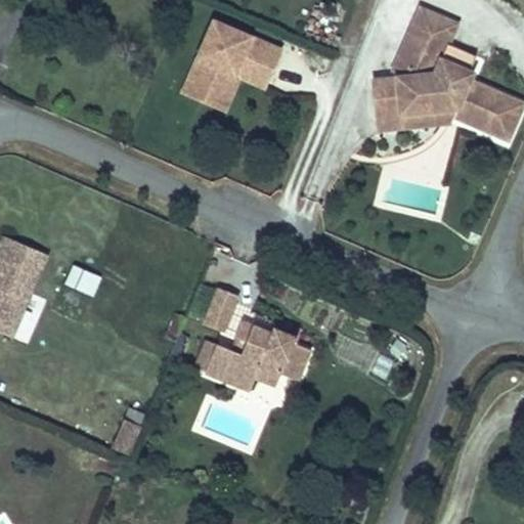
[(489,88),(466,79),(476,55),(448,44),(457,23),(419,6),(405,38),(419,43),(404,76),(373,79),(376,116),(445,108),(448,102),(456,105),(452,116),(453,116),(508,139),(523,103),(500,94),(498,98),(487,93),(489,88)]
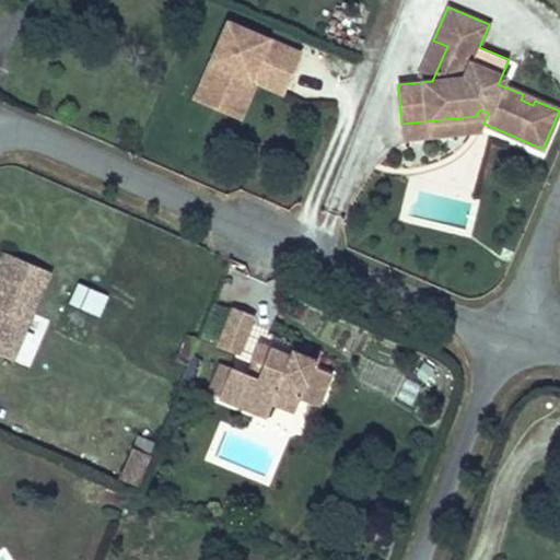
[(286,85),(301,54),(228,22),(195,98),(229,113),(244,77),(252,81),(255,72),(286,85)]
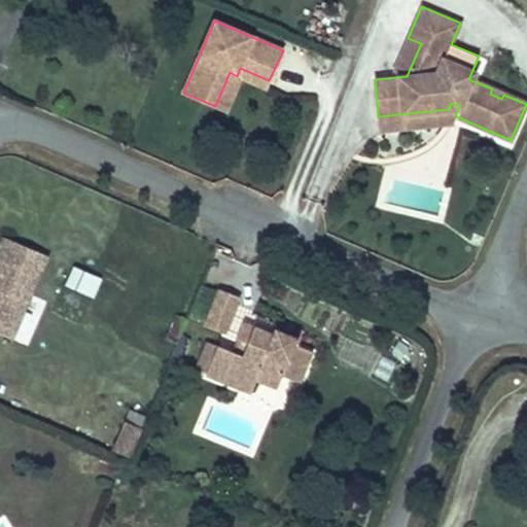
[(226,111),(241,77),(266,89),(269,80),(240,68),(237,76),(230,72),(215,106),(226,111)]
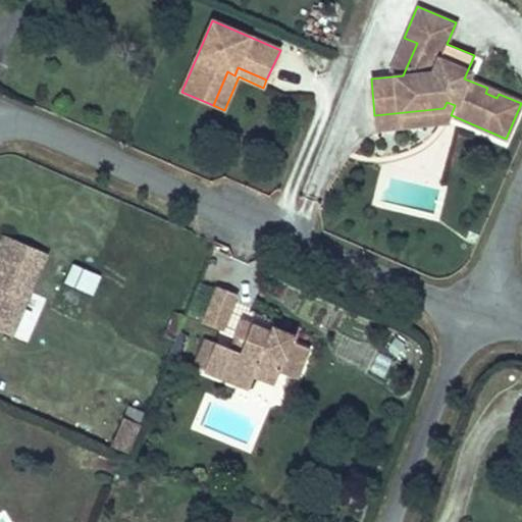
[(499,94),(487,88),(485,93),(497,98),(499,94)]
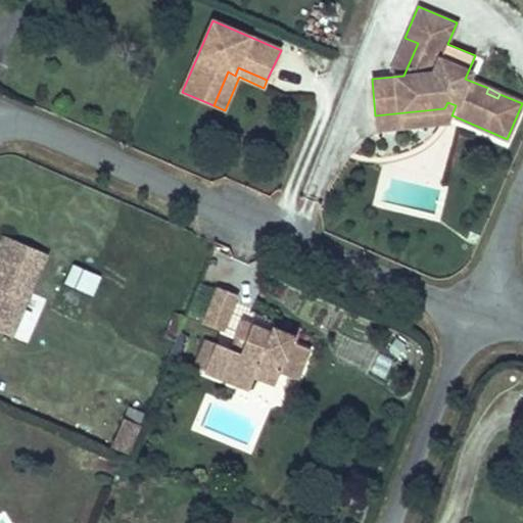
[(449,123),(453,115),(452,115),(456,105),(447,102),(444,108),(375,115),(377,130),(449,123)]
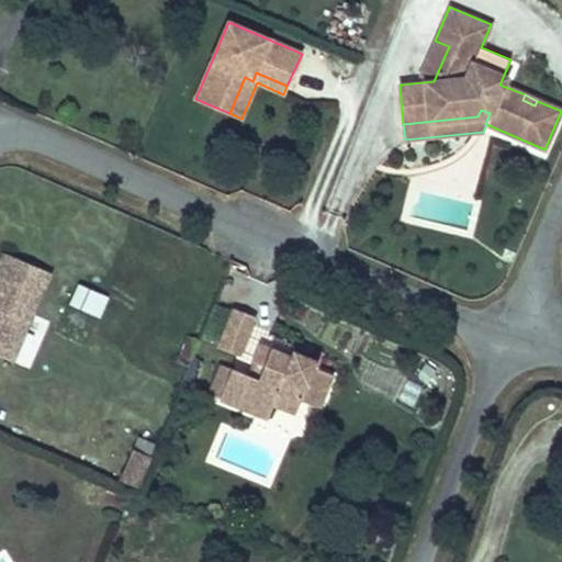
[(0,274),(2,276),(10,256),(2,253),(0,259),(0,274)]
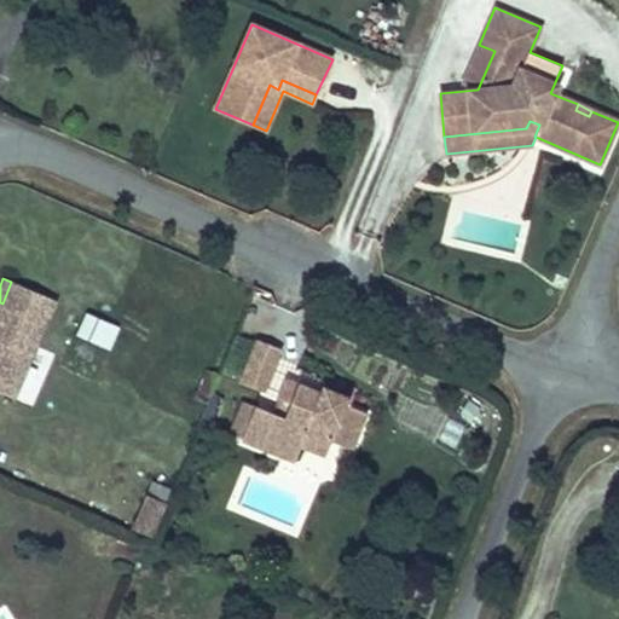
[(0,392),(13,398),(56,300),(12,281),(11,282),(3,304),(0,308),(0,322),(7,325),(0,341),(0,392)]
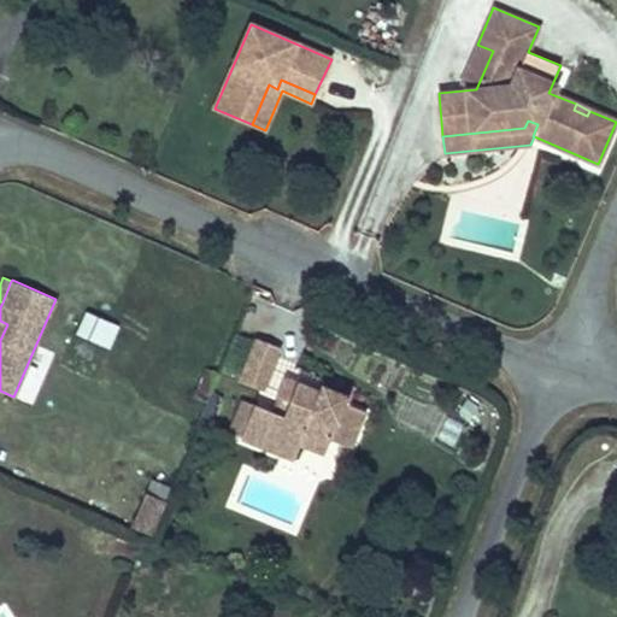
[(74,331),(109,348),(119,324),(86,307),(74,331)]
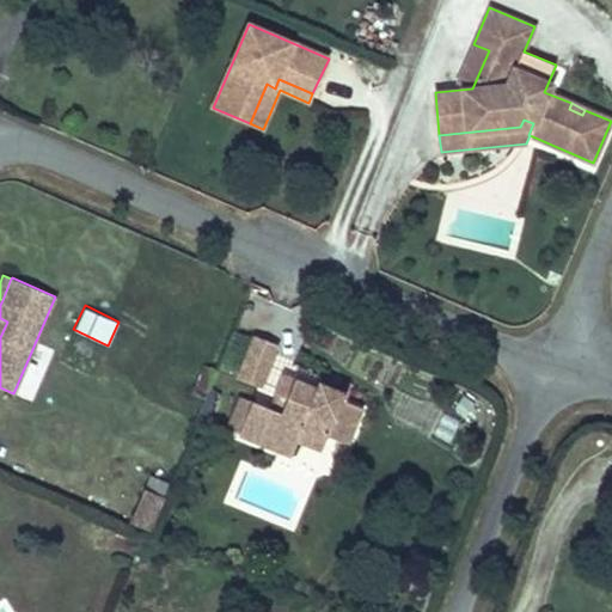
[(261,387),(277,344),(256,336),(239,379),(261,387)]
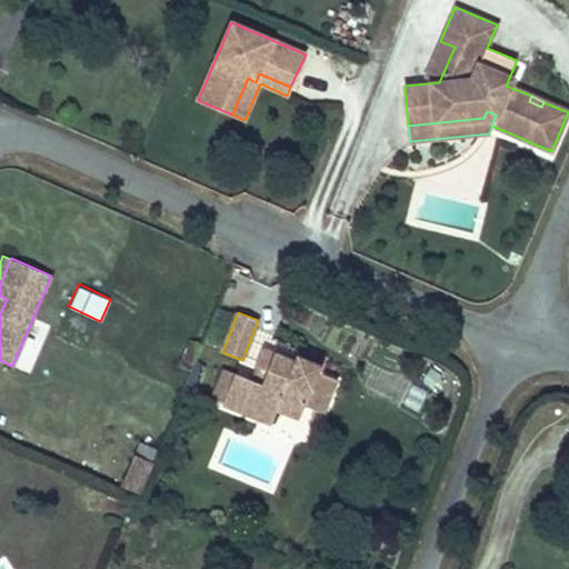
[(191,371),(202,345),(190,340),(179,367),(191,371)]
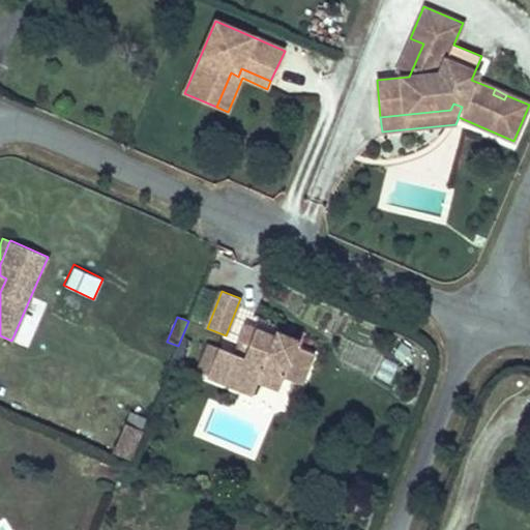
[(301,385),(314,353),(297,346),(299,342),(276,332),(275,337),(244,325),(238,341),(241,342),(248,345),(243,358),(236,355),(218,348),(211,365),(201,361),(197,372),(253,394),(258,382),(263,370),(284,378),(301,385)]
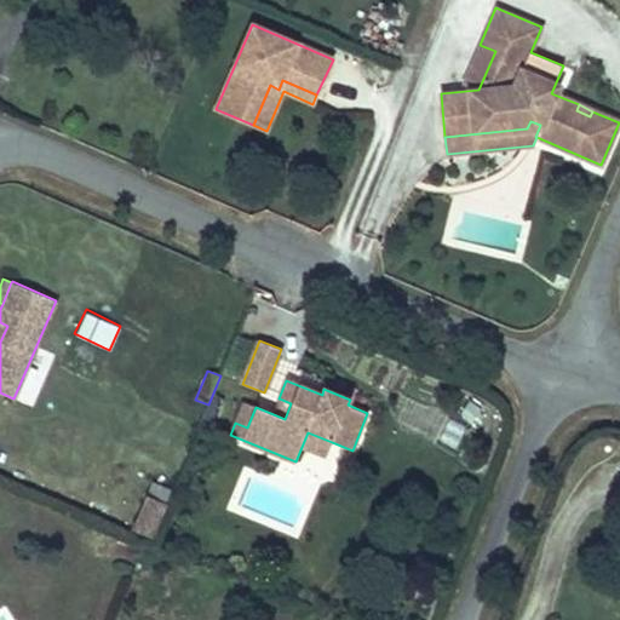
[(285,419),(291,403),(282,400),(276,415),(285,419)]
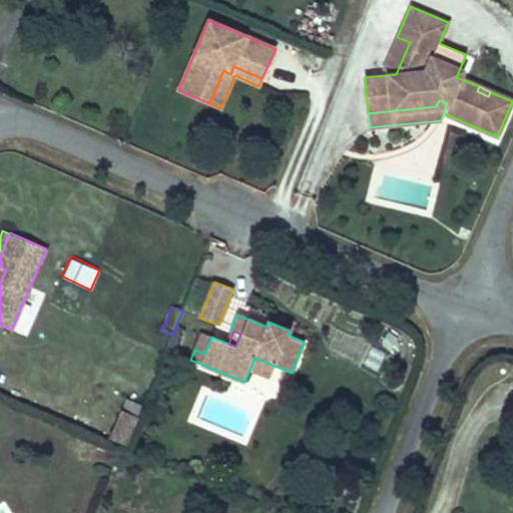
[(204,354),(211,337),(201,333),(194,350),(204,354)]
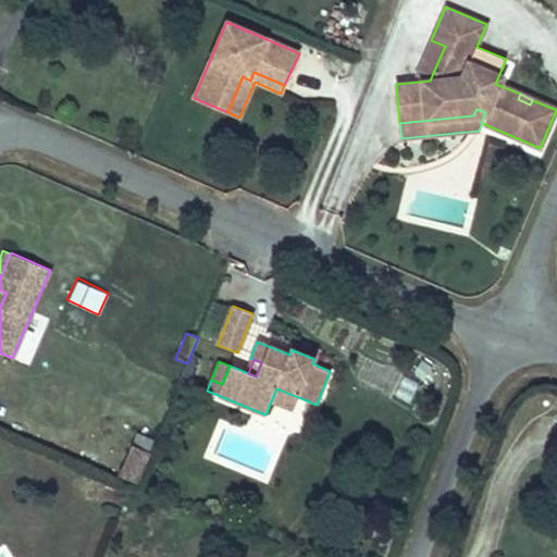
[(293,409),(298,397),(276,388),(271,401),(293,409)]
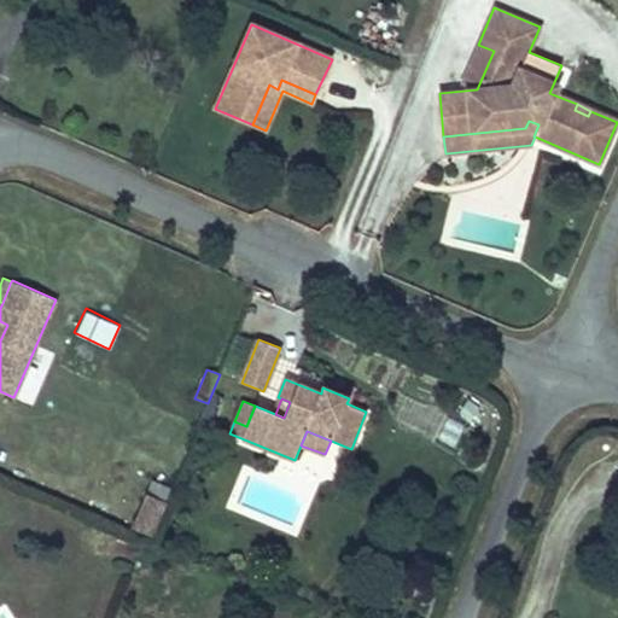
[(165,503),(172,488),(151,481),(145,495),(165,503)]
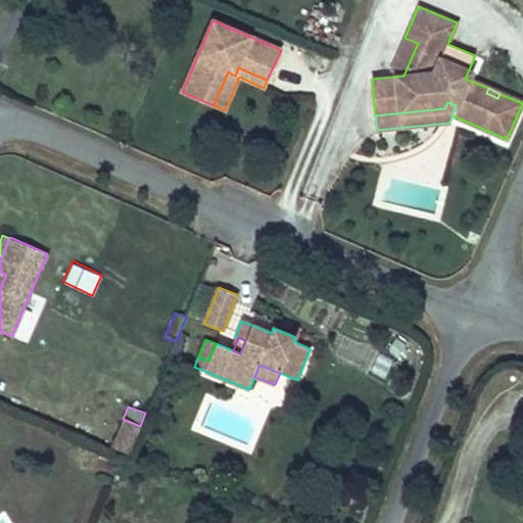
[(129,452),(140,426),(123,419),(112,445),(129,452)]
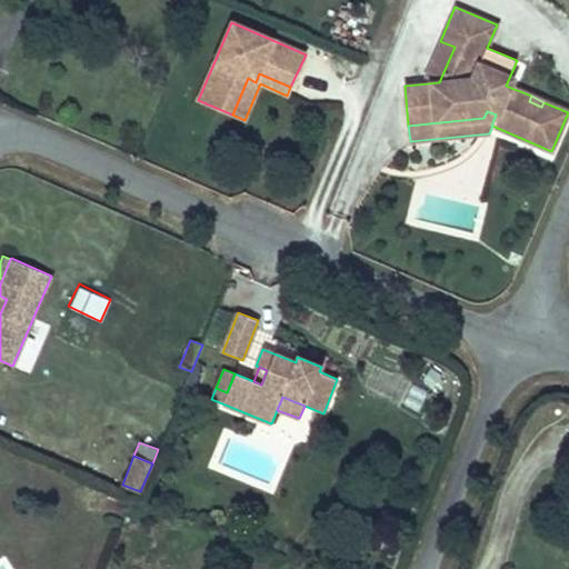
All buildings are outlined.
